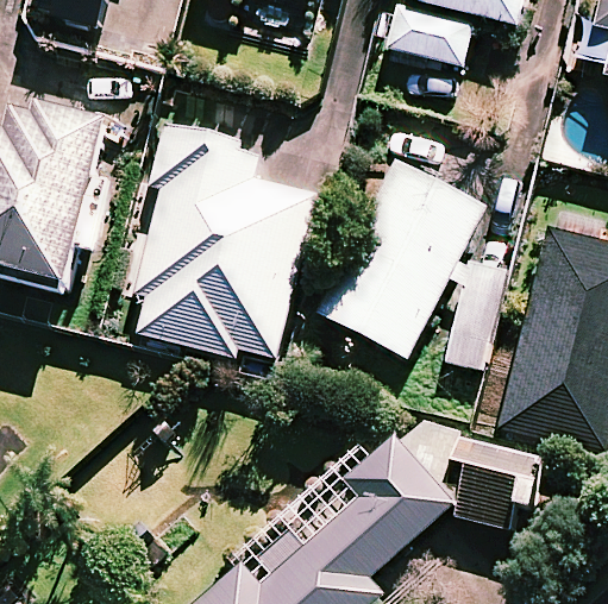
[(27,0),(26,7),(105,31),(114,0),(27,0)]
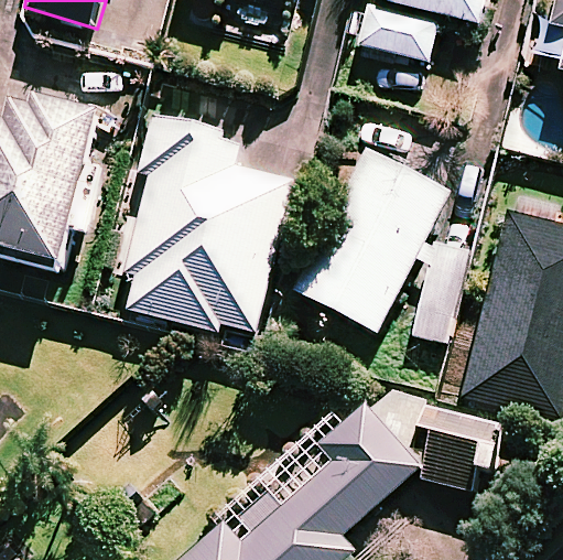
[(379,0),(367,46),(428,63),(440,15),(478,24),(484,0),(379,0)]
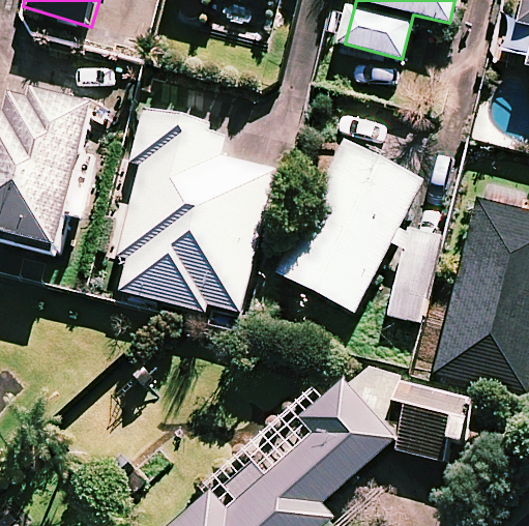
[(523,0),(519,25),(528,27),(528,59),(527,67),(528,67),(528,0),(523,0)]
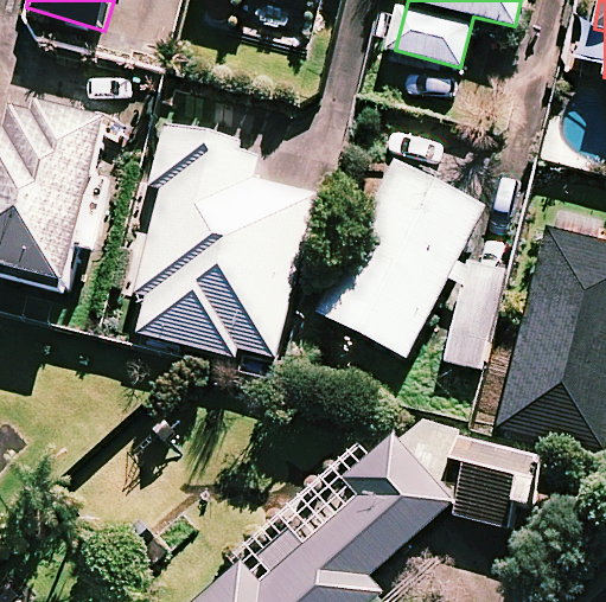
[(33,106),(31,114),(12,111),(5,133),(0,132),(0,273),(65,292),(77,249),(90,253),(110,181),(91,177),(106,125),(33,106)]
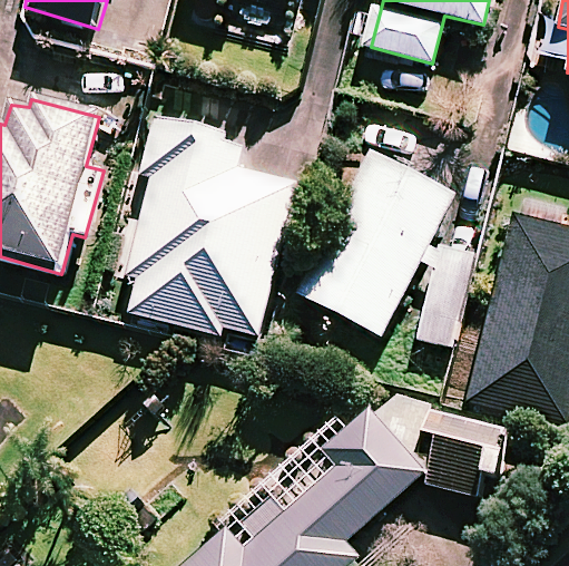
[(243,140),(159,119),(120,274),(138,279),(130,312),(221,335),(223,327),(257,335),(295,185),(235,169),(243,140)]
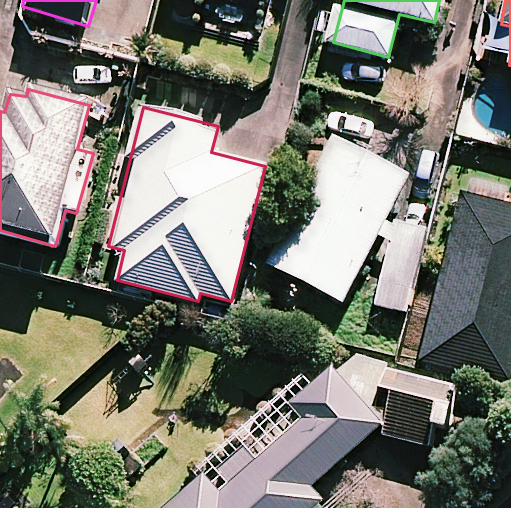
[(389,242),(374,303),(405,311),(426,229),(394,221),(385,217),(407,175),(333,138),(269,264),(343,301),(376,235),(389,242)]
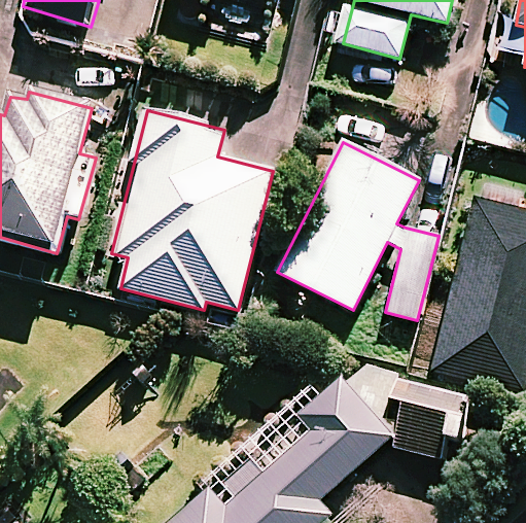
[(525,390),(525,210),(477,198),(431,371),(525,395),(525,390)]
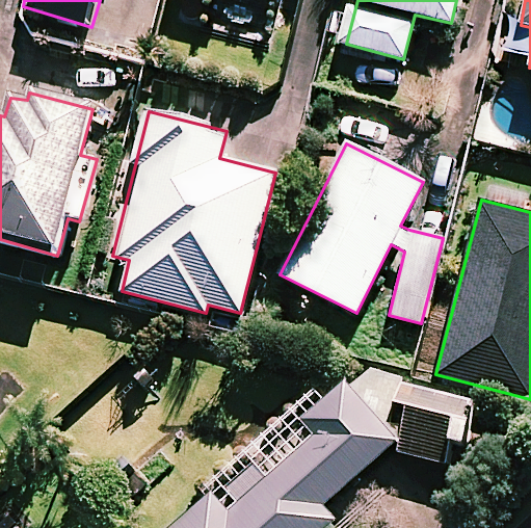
[(470,420),(461,418),(466,401),(368,371),(350,388),(342,380),(169,527),(327,527),(337,521),(323,506),(392,449),(447,466),(453,443),(461,445),(470,420)]
